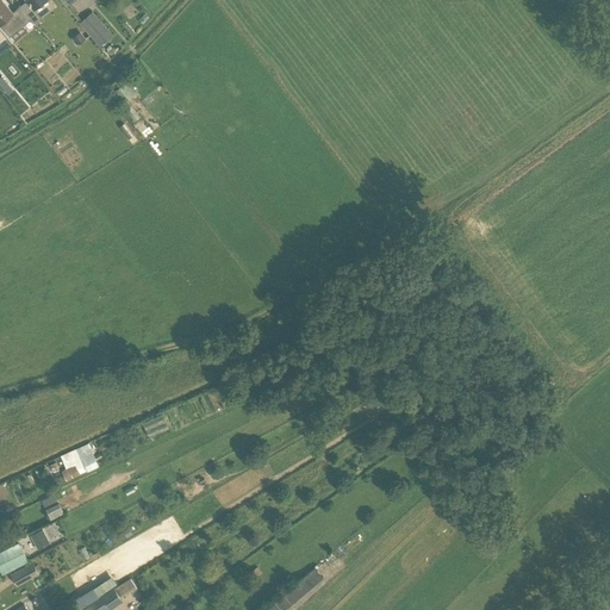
[(31,19),(22,5),(13,12),(1,0),(0,0),(0,23),(11,37),(31,19)]
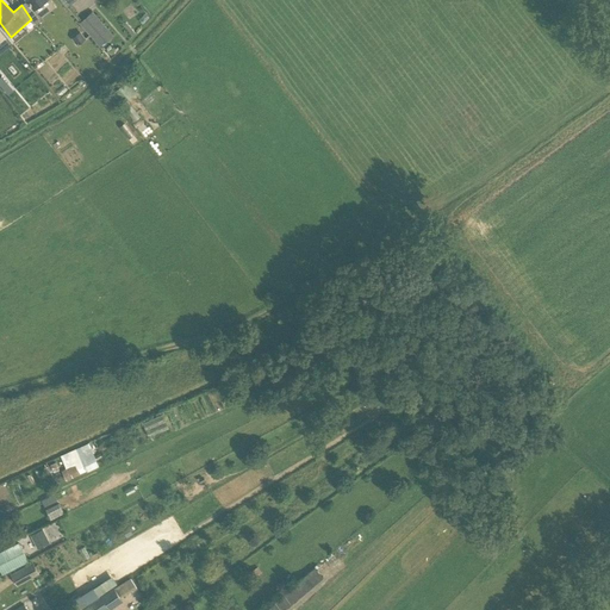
[(26,0),(27,0),(22,5),(31,19),(35,24),(56,7),(51,0),(26,0)]
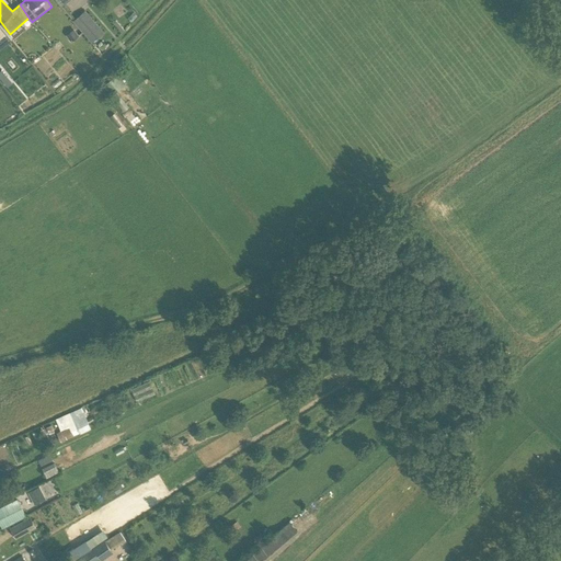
[(84,11),(73,21),(92,43),(104,33),(84,11)]
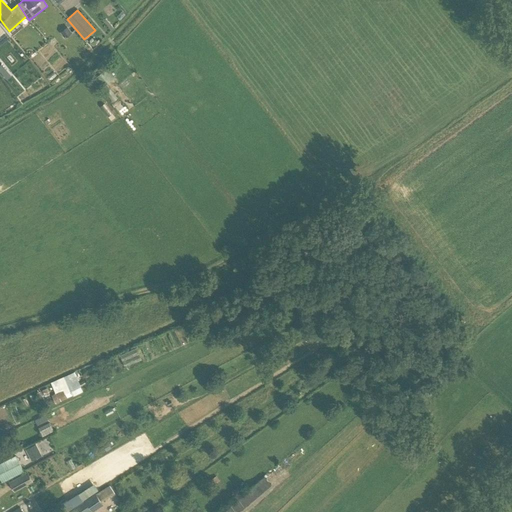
[(71,33),(67,27),(61,32),(65,38),(71,33)]
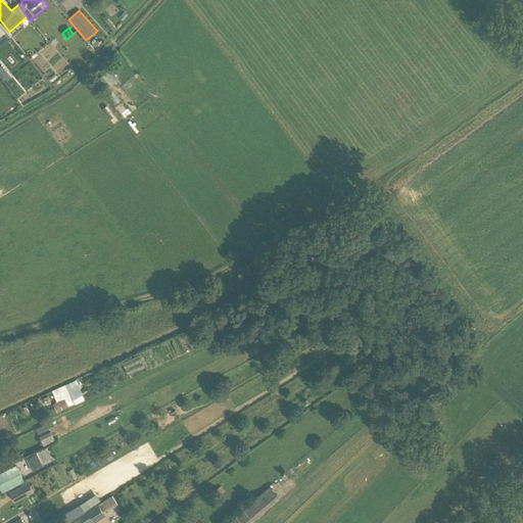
[(49,44),(40,53),(56,70),(66,61),(49,44)]
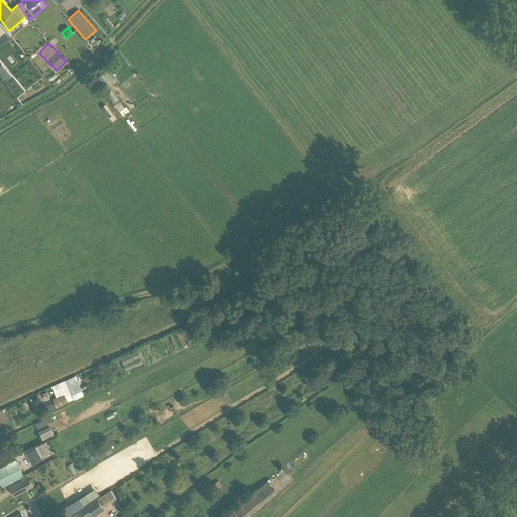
[(127,369),(143,362),(138,350),(122,357),(127,369)]
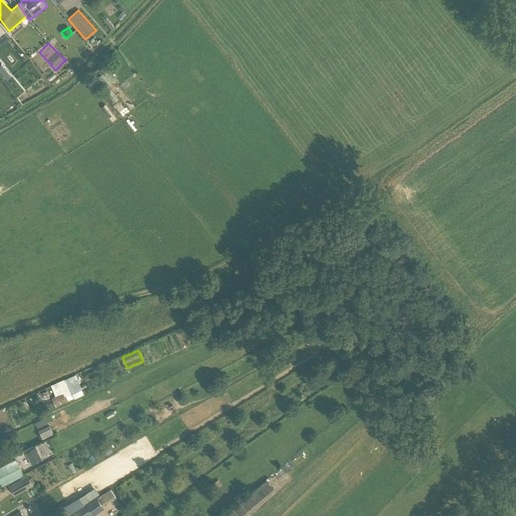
[(266,352),(259,356),(264,364),(271,360),(266,352)]
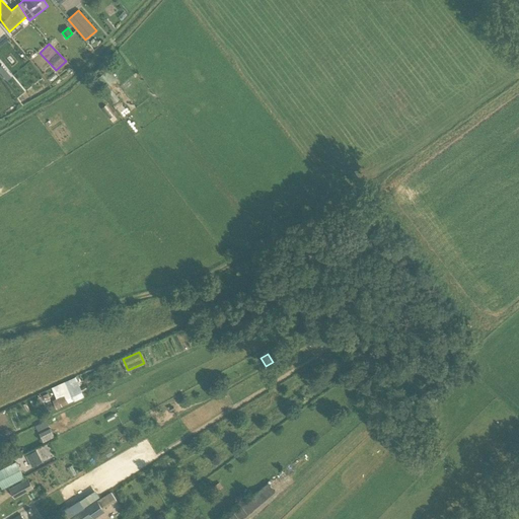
[(57,409),(85,396),(76,376),(52,387),(57,398),(54,400),(57,409)]
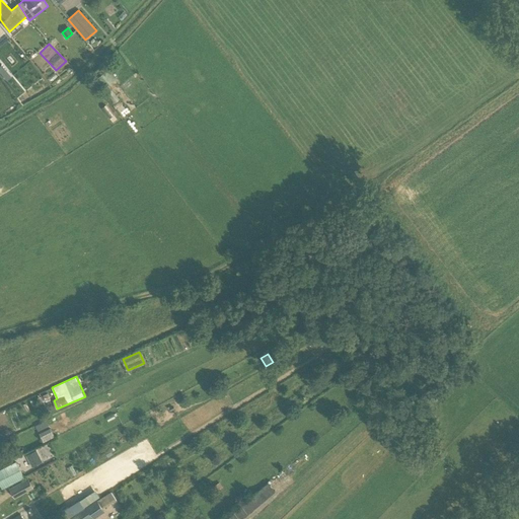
[(444,393),(437,385),(428,392),(435,400),(444,393)]
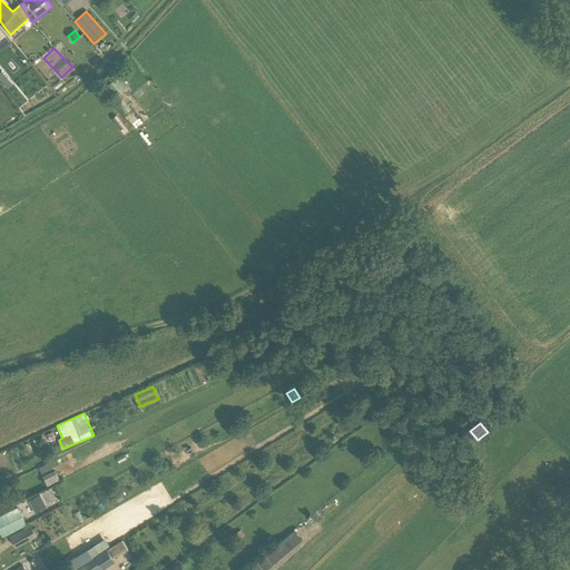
[(41,467),(43,474),(52,470),(50,463),(41,467)]
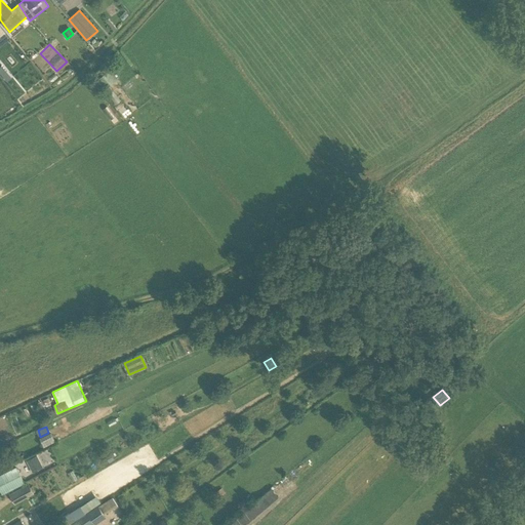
[(49,432),(40,440),(46,446),(55,438),(49,432)]
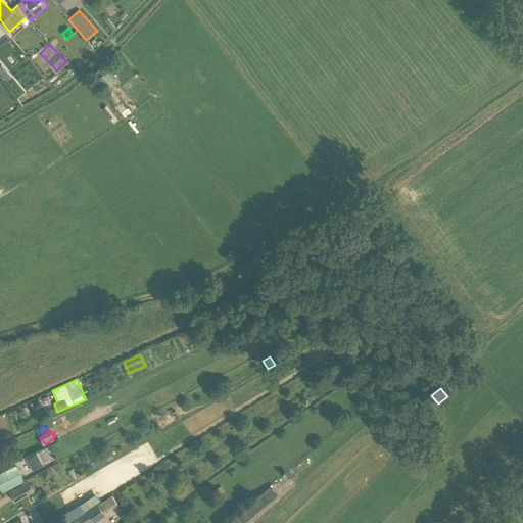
[(105,456),(108,461),(114,458),(110,453),(105,456)]
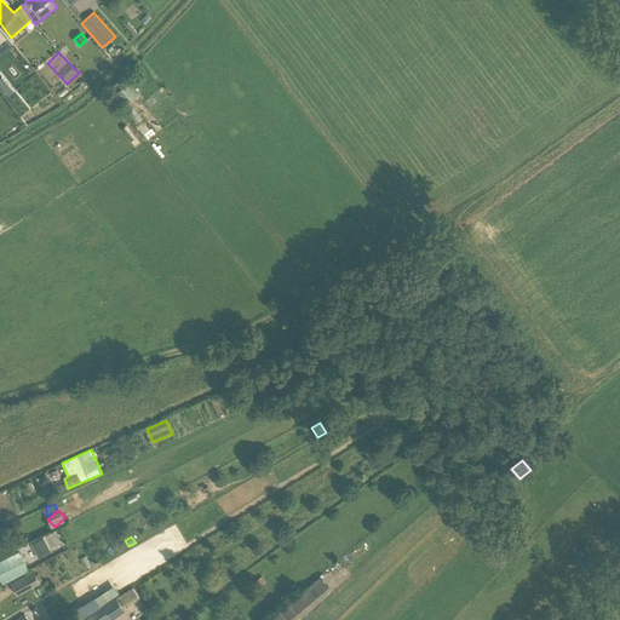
[(32,545),(36,555),(50,547),(44,538),(32,545)]
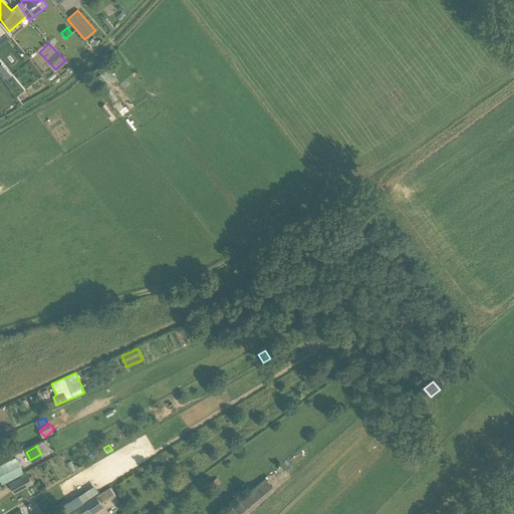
[(5,465),(0,467),(0,480),(2,484),(24,473),(19,464),(16,459),(5,465)]
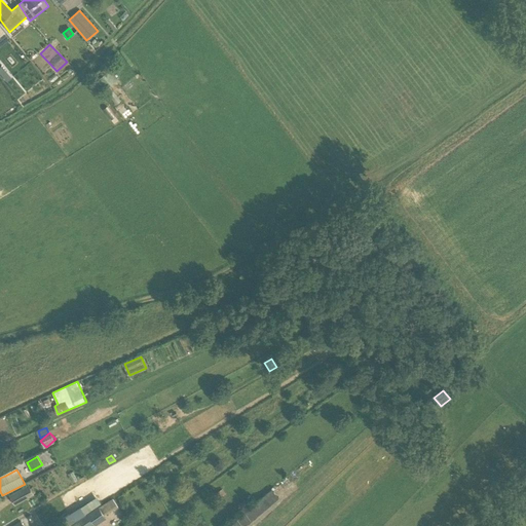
[(29,486),(10,496),(15,505),(34,495),(29,486)]
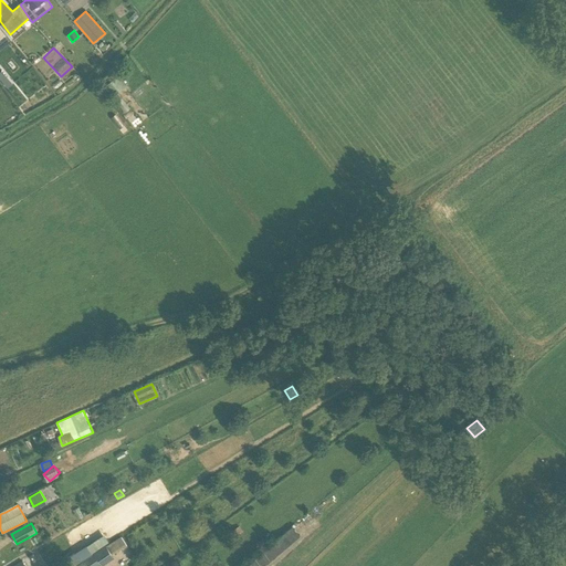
[(127,545),(122,537),(122,536),(106,546),(112,555),(127,545)]
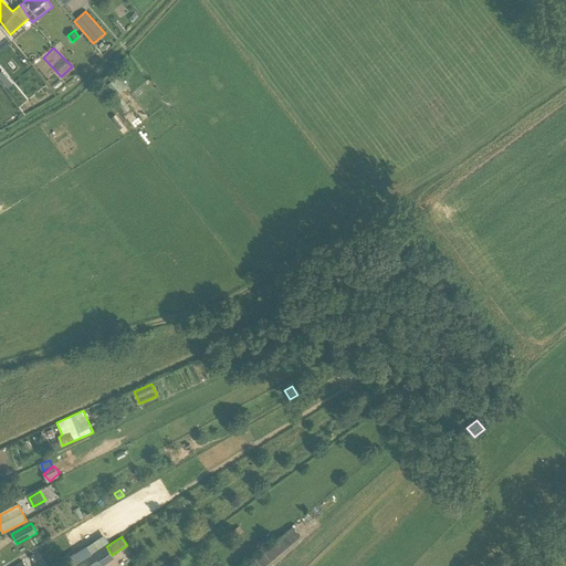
[(66,558),(71,565),(73,565),(92,555),(85,546),(66,558)]
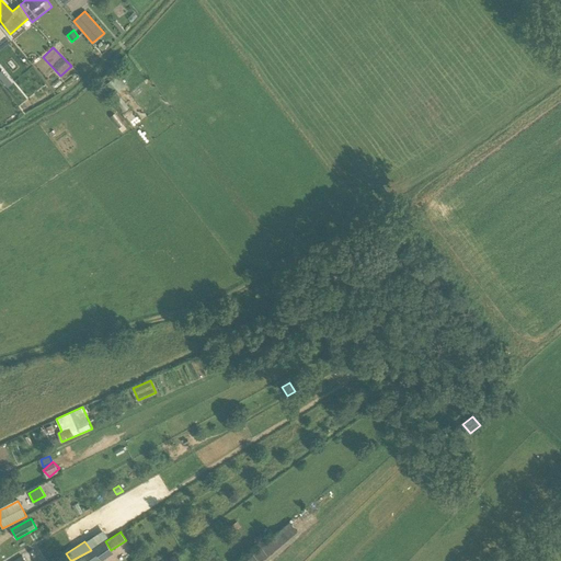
[(95,560),(112,551),(111,550),(105,541),(91,550),(72,560),(95,560)]
